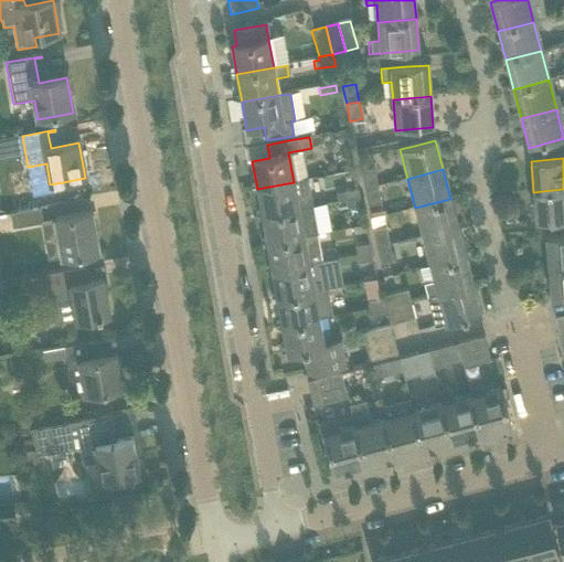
[(360,172),(363,190),(376,187),(373,170),(360,172)]
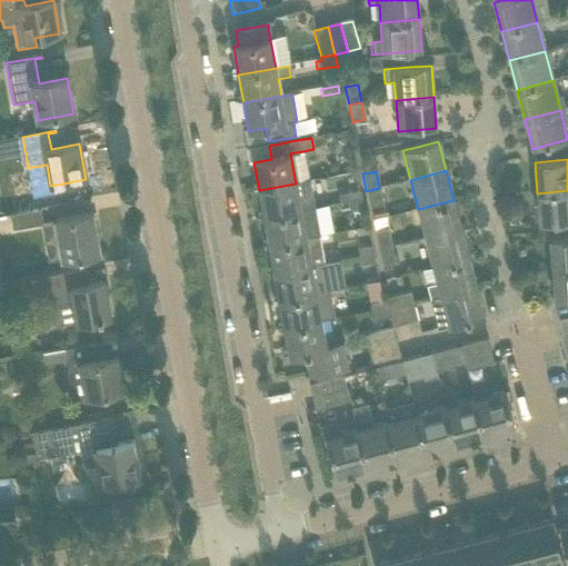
[(315,209),(309,181),(296,184),(259,190),(263,218),(301,211),(315,209)]
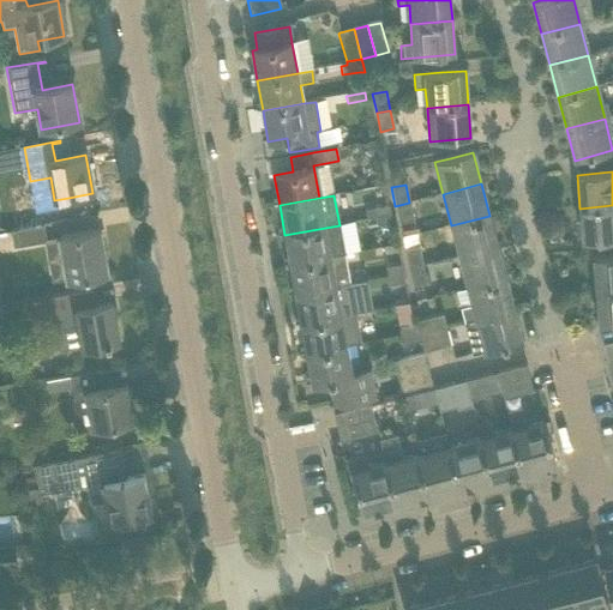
[(413,222),(409,203),(395,206),(398,225),(413,222)]
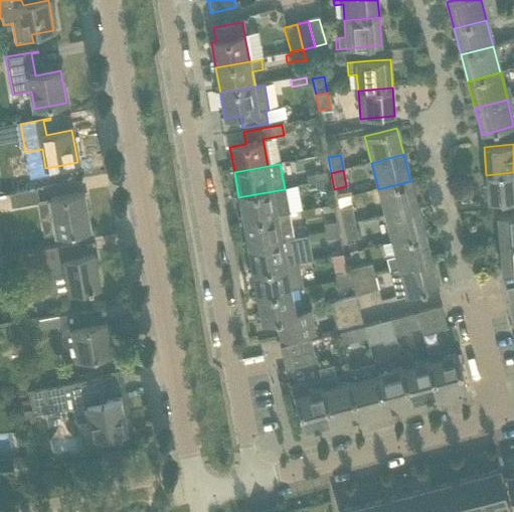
[(513,172),(486,175),(488,203),(513,200),(513,172)]
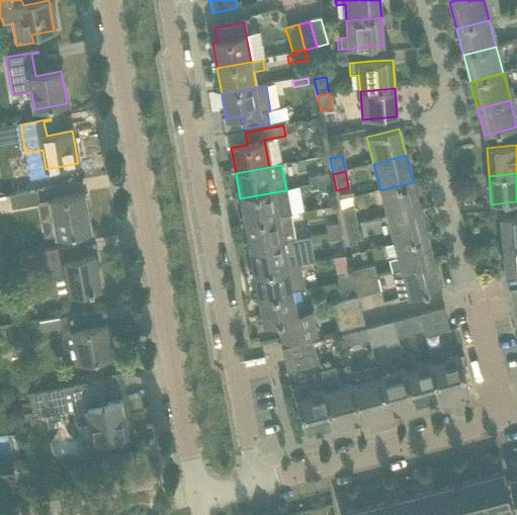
[(315,177),(316,185),(329,182),(327,175),(315,177)]
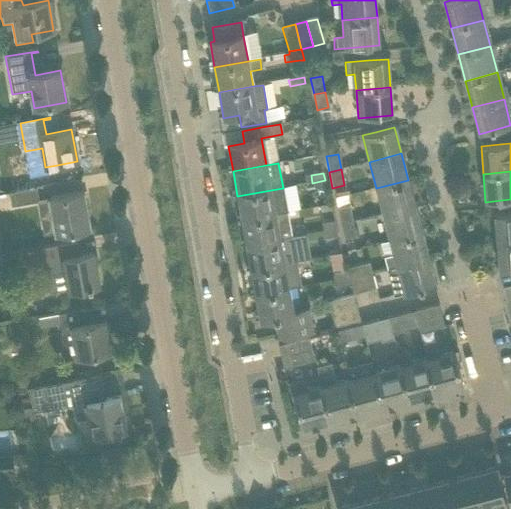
[(326,188),(325,180),(312,183),(314,190),(326,188)]
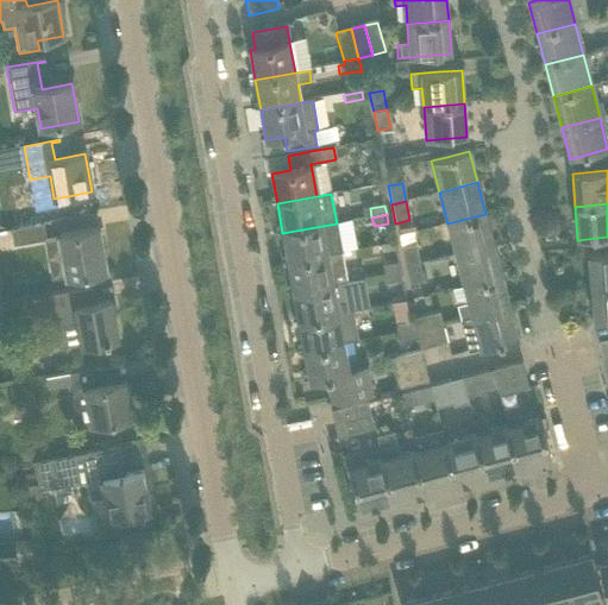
[(494,245),(486,214),(447,224),(456,256),(494,245)]
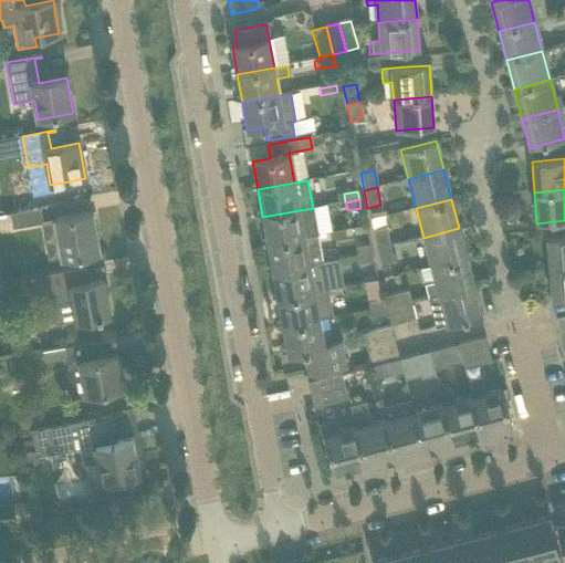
[(317,236),(313,208),(300,210),(262,217),(268,244),(317,236)]
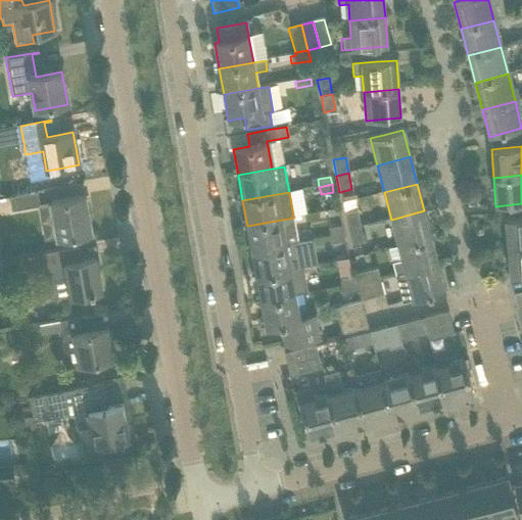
[(39,207),(37,193),(8,198),(11,213),(39,207)]
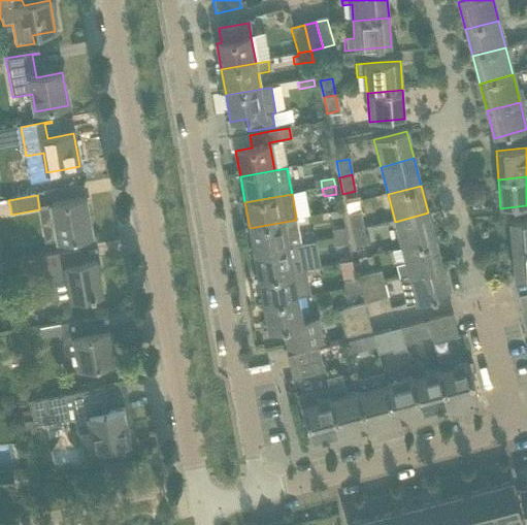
[(85,199),(65,202),(52,205),(58,241),(92,235),(85,199)]
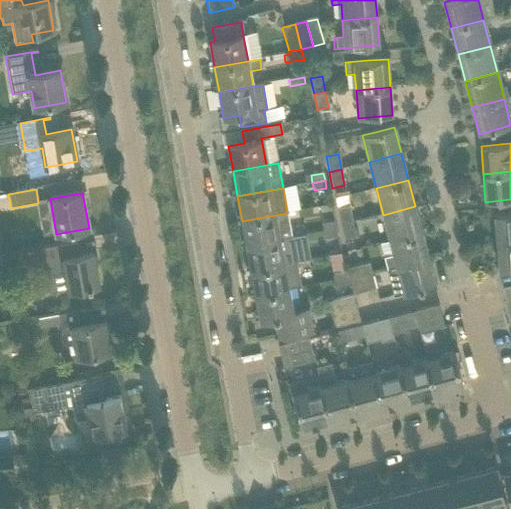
[(422,233),(415,206),(383,215),(390,241),(422,233)]
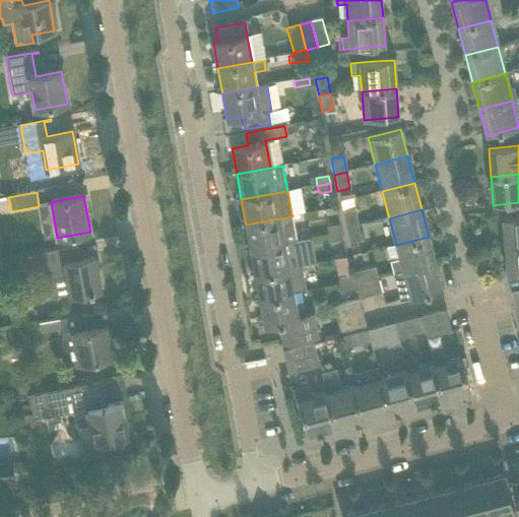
[(342,212),(345,229),(358,227),(354,210),(342,212)]
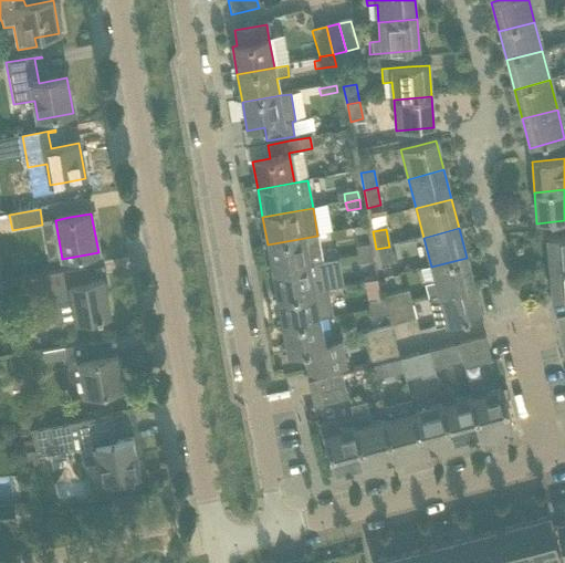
[(322,263),(317,236),(268,244),(272,272),(310,266),(322,263)]
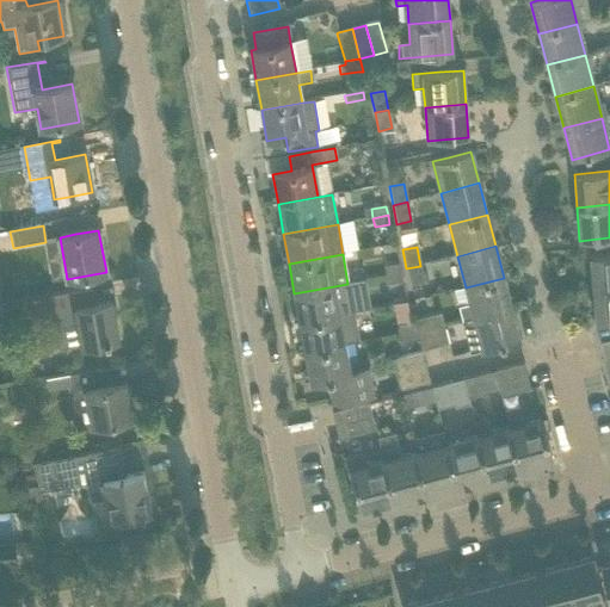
[(609,254),(590,256),(592,290),(609,289),(609,254)]
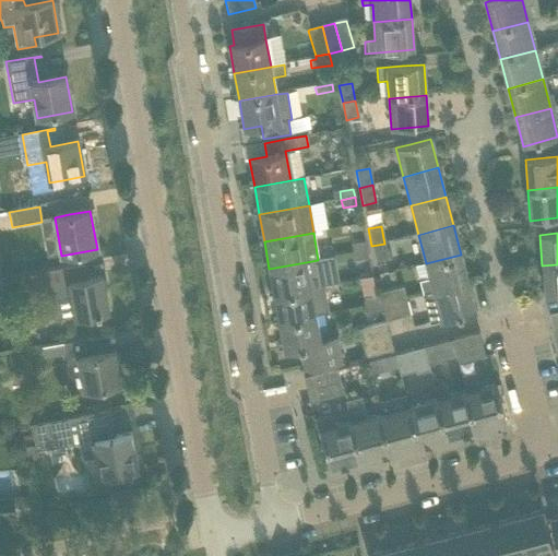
[(351,246),(352,253),(366,251),(364,243),(351,246)]
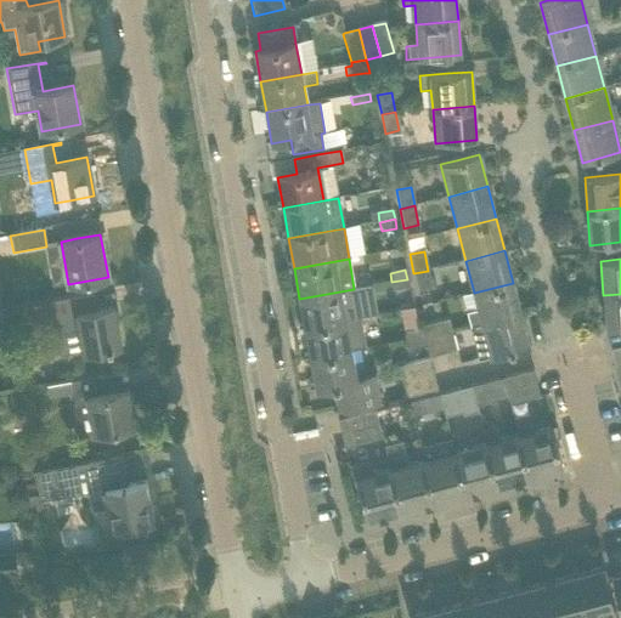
[(432,289),(428,271),(413,273),(417,293),(432,289)]
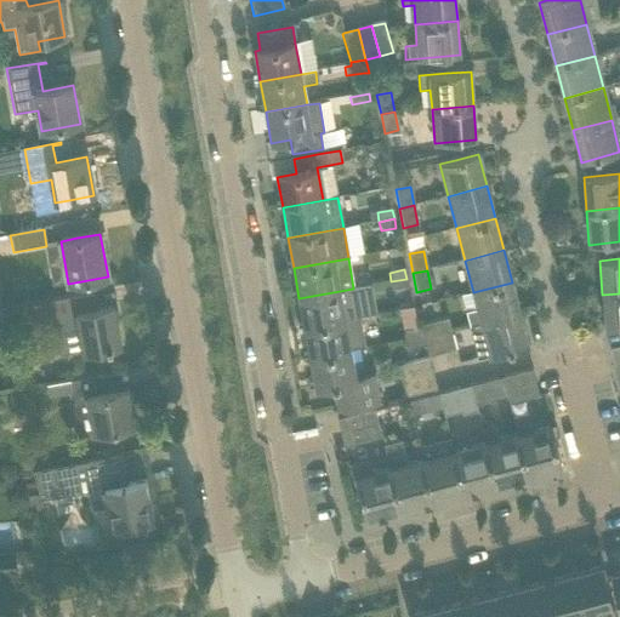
[(408,287),(407,279),(391,281),(393,291),(408,287)]
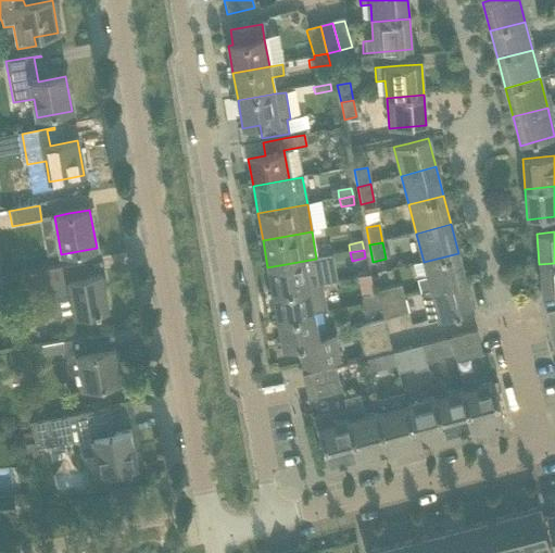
[(466,283),(458,253),(424,262),(427,278),(417,280),(420,293),(466,283)]
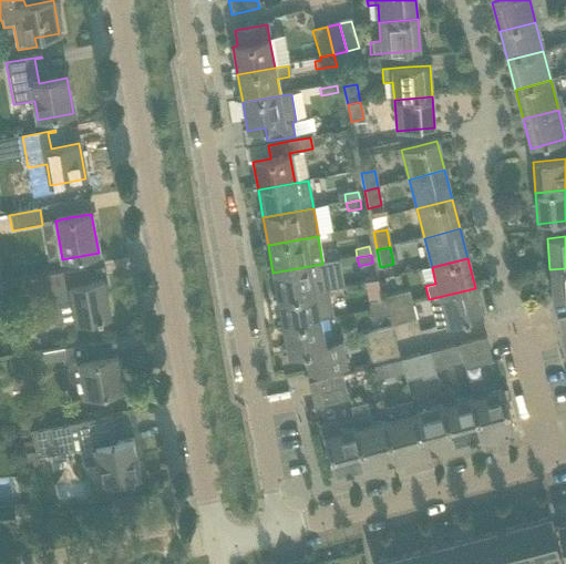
[(323,264),(322,264),(310,266),(273,273),(278,300),(315,294),(328,290),(323,264)]
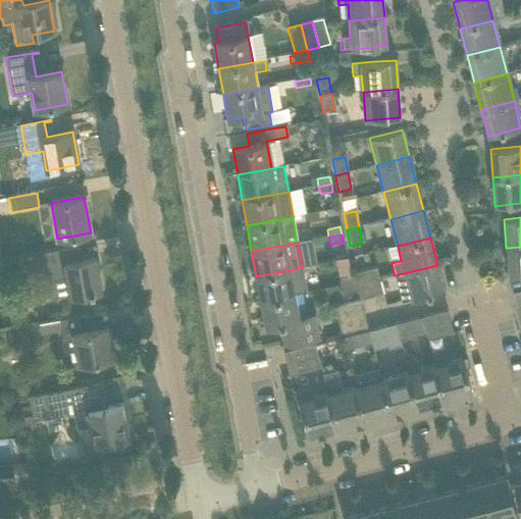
[(520,275),(520,247),(506,248),(509,277),(520,275)]
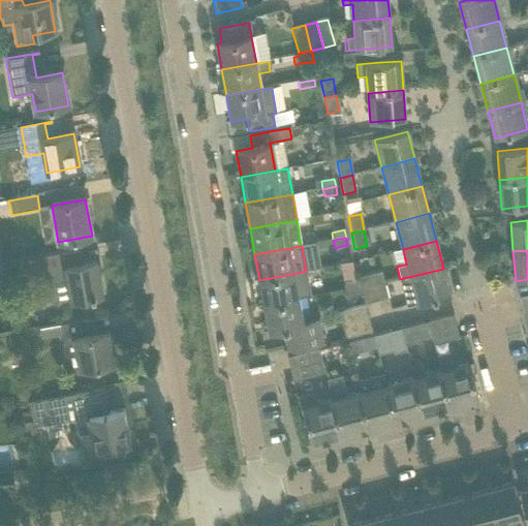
[(70,254),(69,252),(41,257),(47,286),(53,285),(55,303),(102,296),(96,263),(69,268),(67,254),(70,254)]
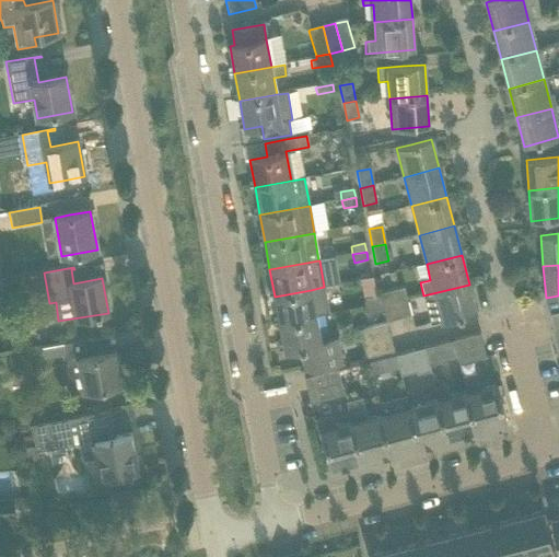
[(477,313),(469,285),(423,296),(430,325),(477,313)]
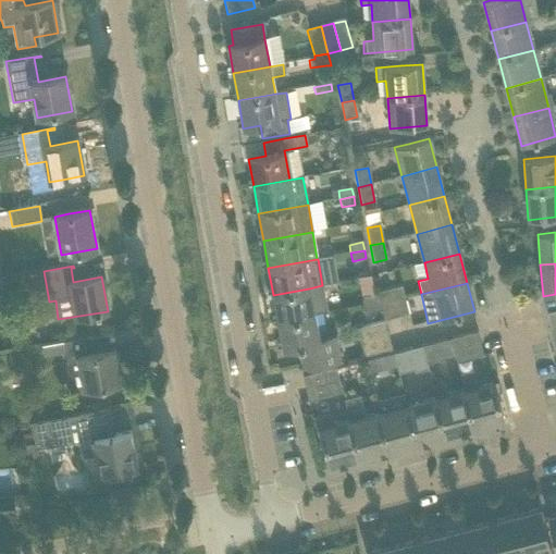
[(328,314),(322,286),(309,288),(273,295),(278,322),(314,316),(328,314)]
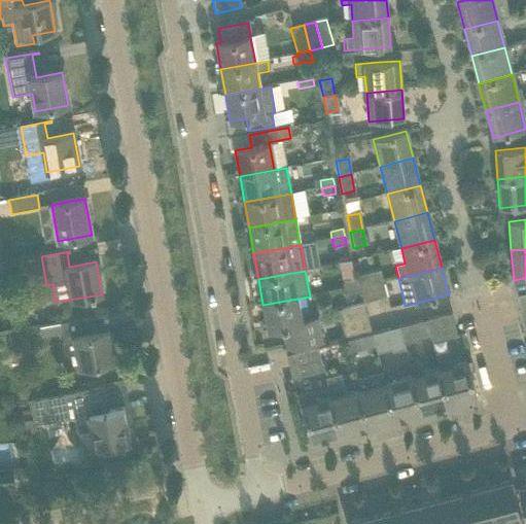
[(380,272),(367,275),(375,301),(386,298),(380,272)]
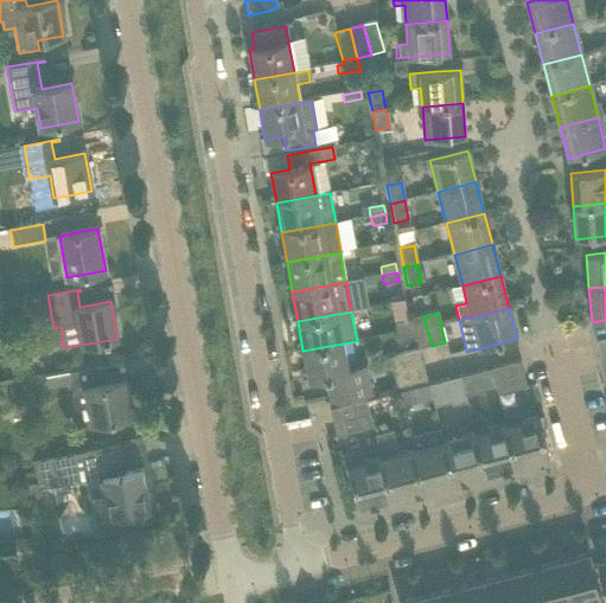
[(432,346),(423,316),(410,320),(412,322),(414,332),(415,340),(419,348),(432,346)]
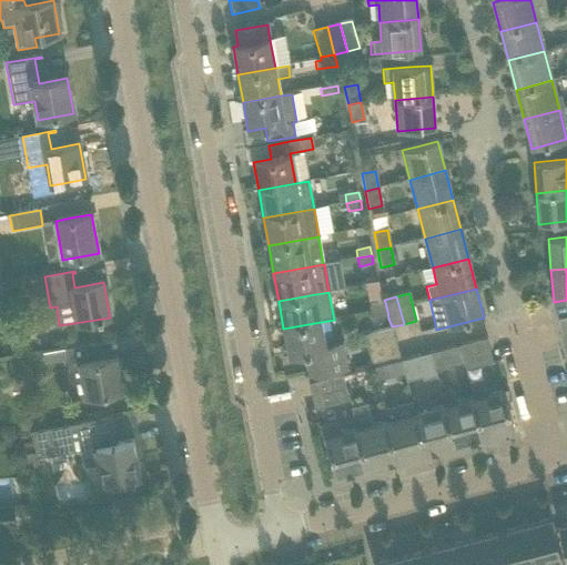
[(387,311),(385,302),(371,305),(372,313),(387,311)]
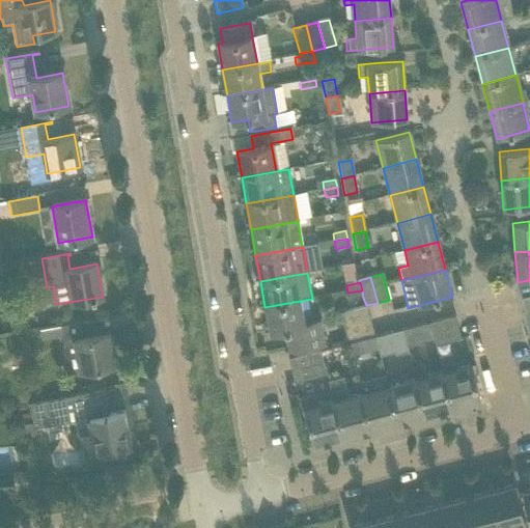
[(363,298),(362,290),(347,293),(350,301),(363,298)]
